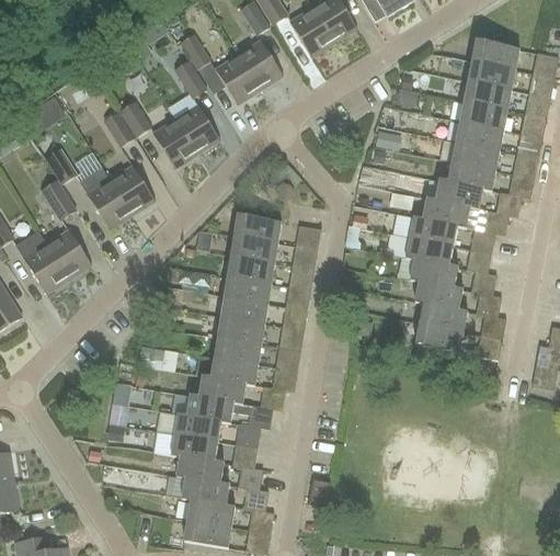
[(256,32),(270,24),(255,0),(252,0),(241,7),(256,32)]
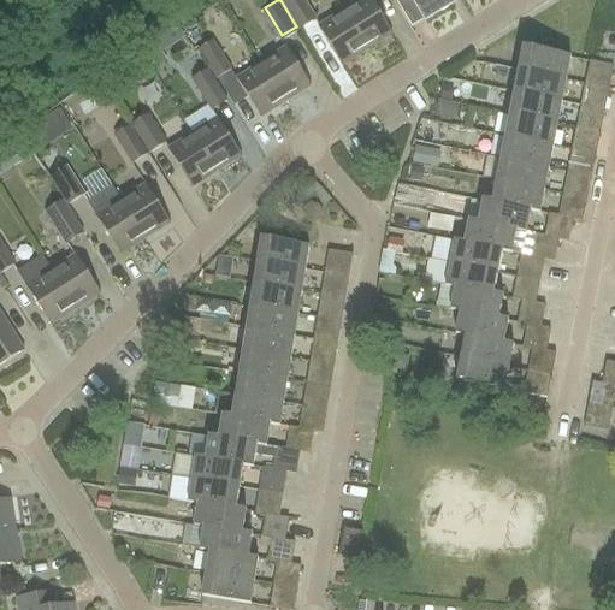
[(282,0),(299,25),(317,15),(307,0),(282,0)]
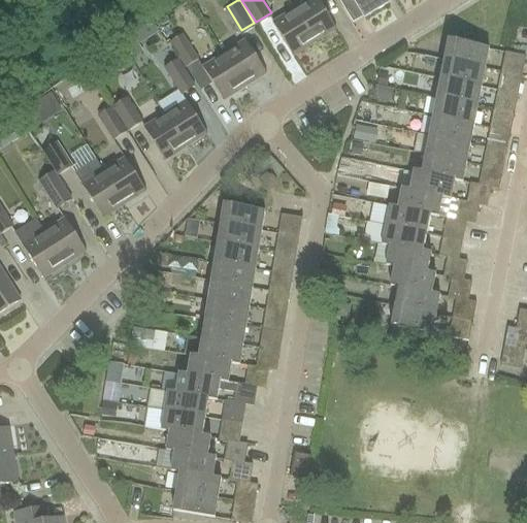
[(314,39),(335,26),(319,0),(302,0),(293,6),(314,39)]
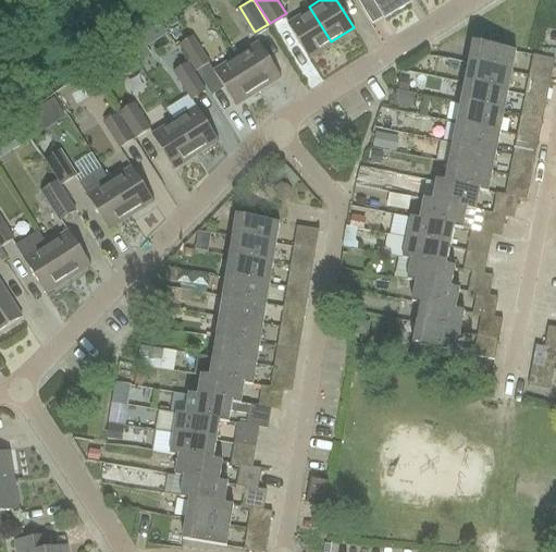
[(358,0),(371,22),(382,14),(383,16),(409,0),(358,0)]
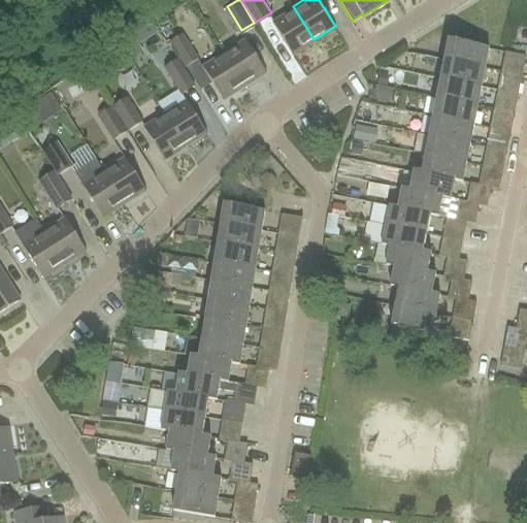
[(293,54),(314,39),(293,6),(271,20),(293,54)]
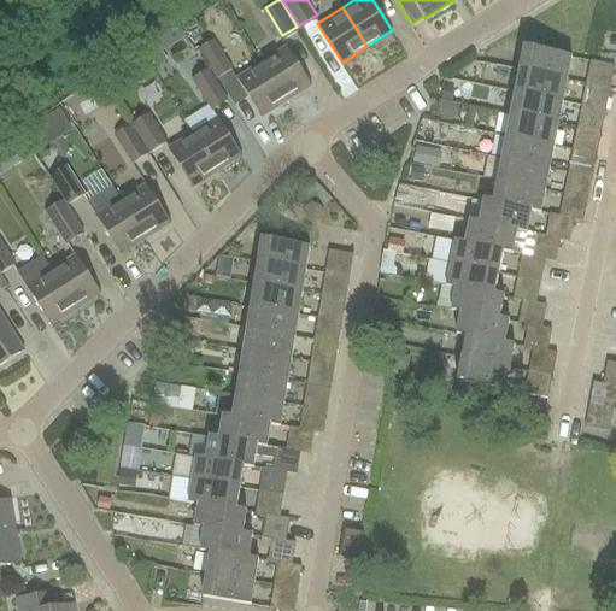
[(230,68),(211,37),(197,47),(216,76),(230,68)]
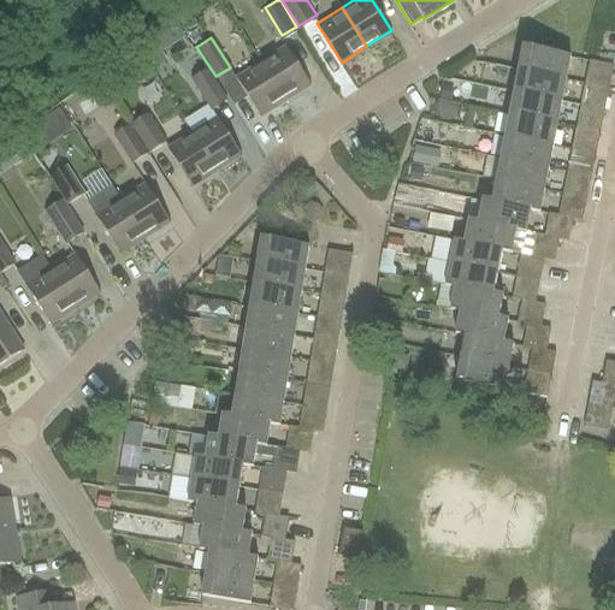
[(567,75),(572,52),(522,42),(519,64),(567,75)]
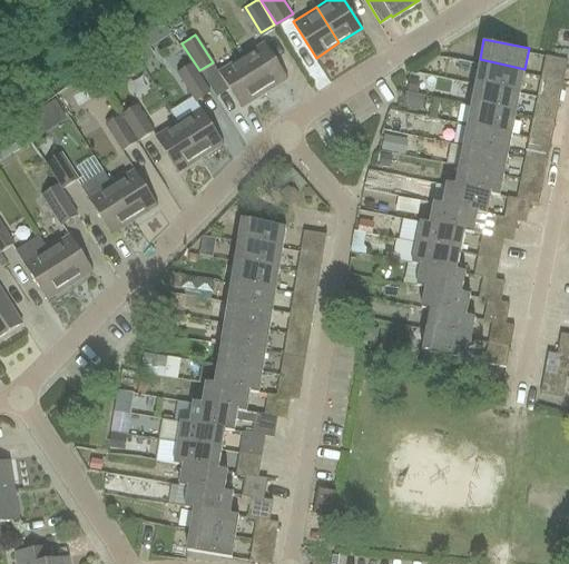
[(263,90),(286,76),(264,40),(241,55),(263,90)]
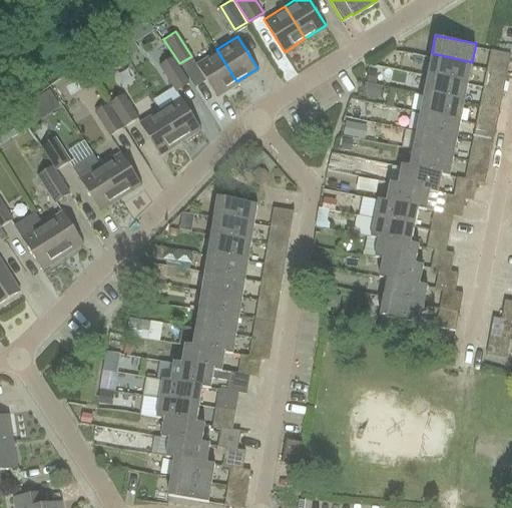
[(135,48),(129,39),(122,43),(128,52),(135,48)]
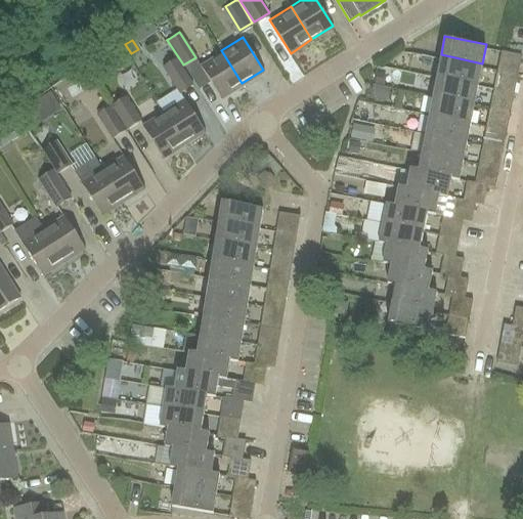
[(124,57),(118,47),(107,53),(114,63),(124,57)]
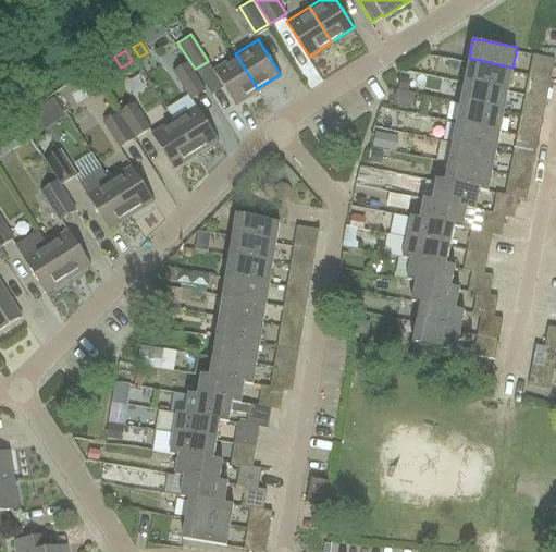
[(534,51),(533,60),(553,63),(555,56),(534,51)]
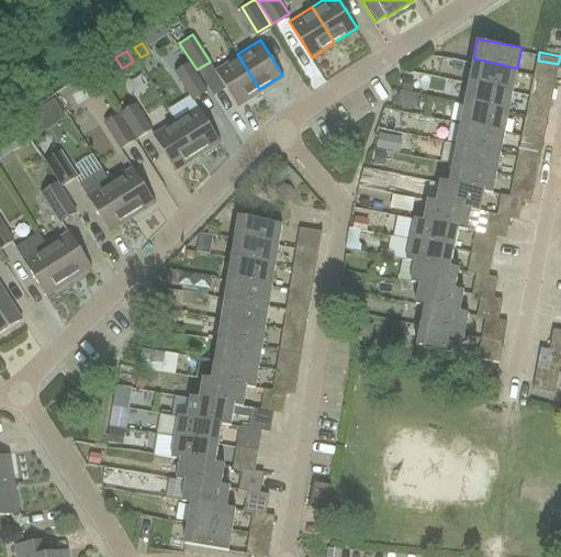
[(259,89),(237,54),(214,68),(237,104),(259,89)]
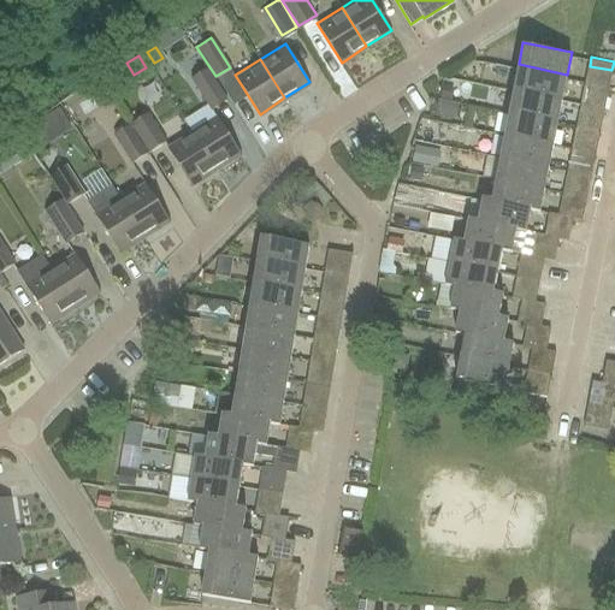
[(563,96),(567,75),(519,64),(514,86),(563,96)]
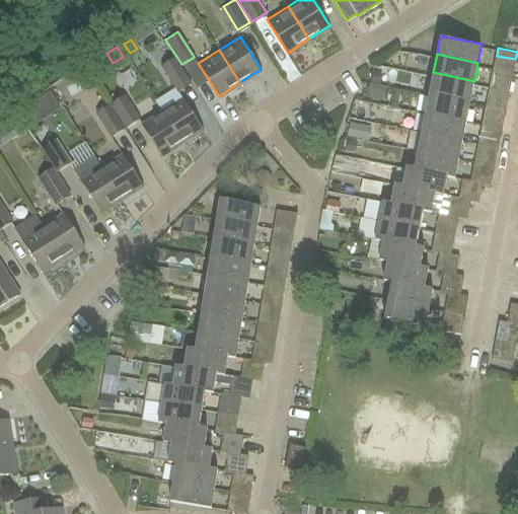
[(176,91),(191,83),(173,56),(159,64),(176,91)]
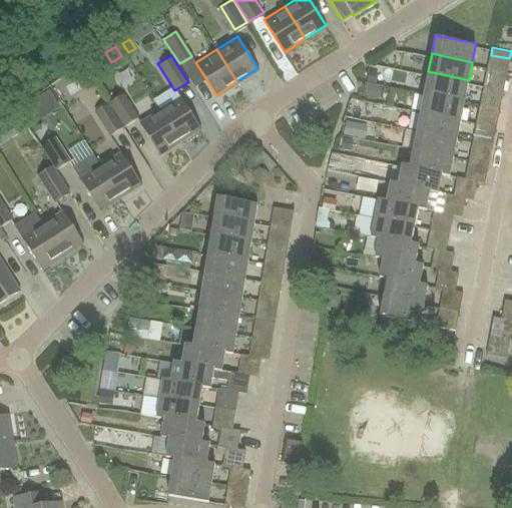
[(488,65),(487,73),(505,77),(507,69),(488,65)]
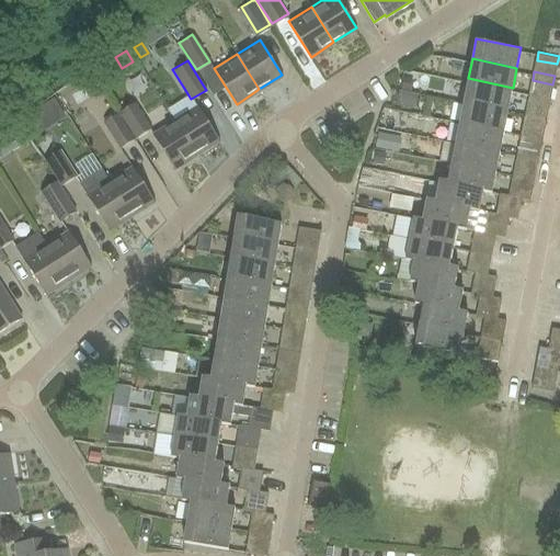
[(509,108),(513,88),(468,78),(465,99),(509,108)]
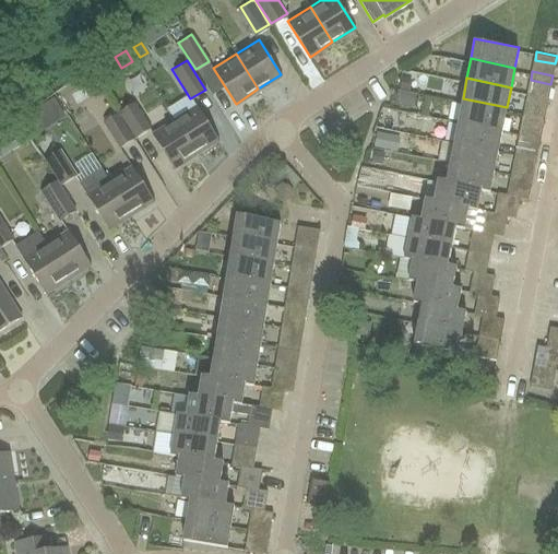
[(529,91),(526,99),(547,104),(548,95),(529,91)]
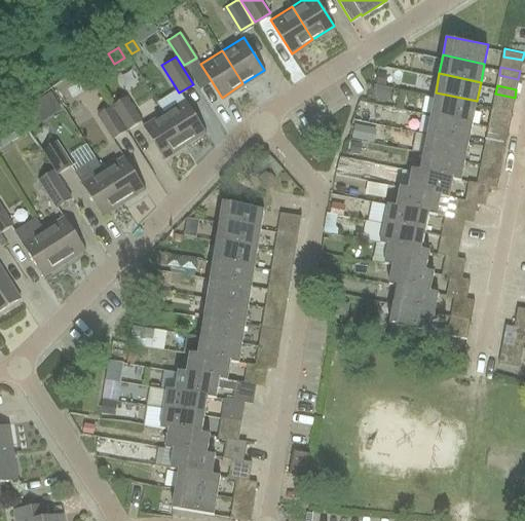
[(34,118),(65,104),(57,87),(27,102),(34,118)]
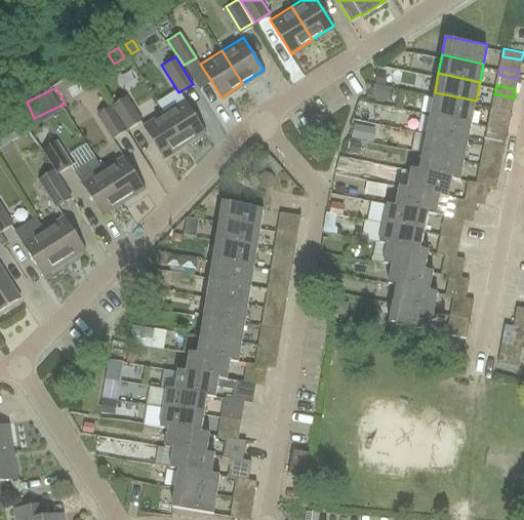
[(472,120),(476,101),(435,92),(431,111),(472,120)]
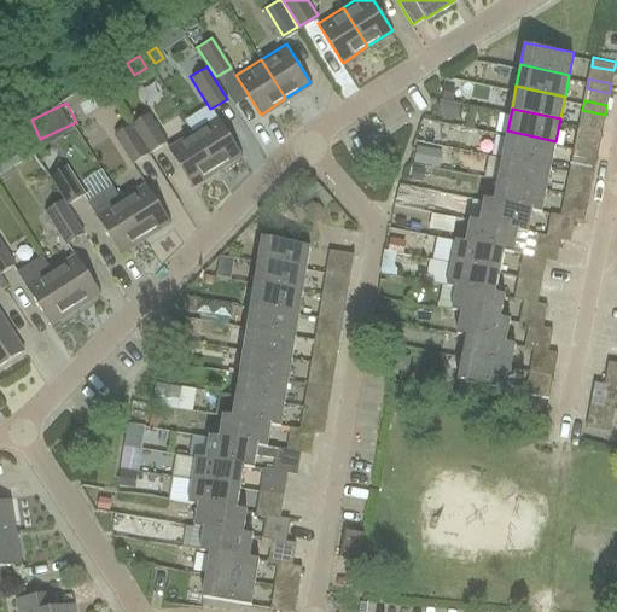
[(147,150),(166,139),(147,111),(129,122),(147,150)]
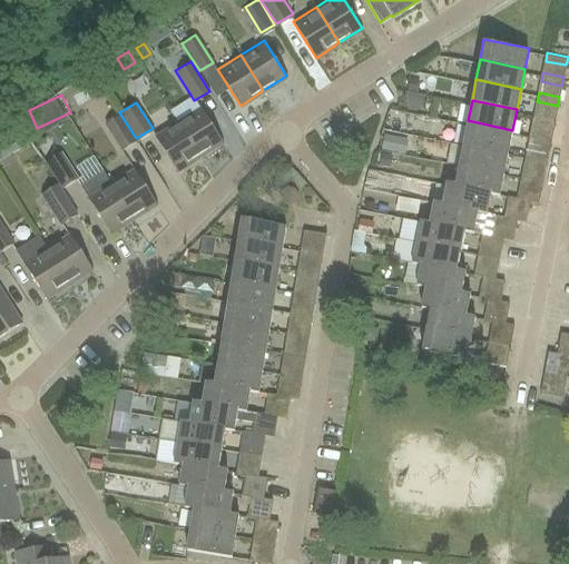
[(199,156),(222,141),(199,106),(177,120),(199,156)]
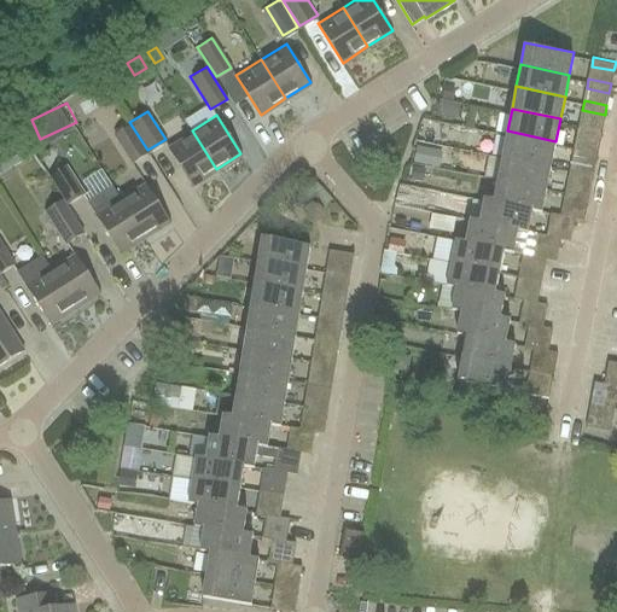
[(132,159),(147,150),(129,122),(114,132),(132,159)]
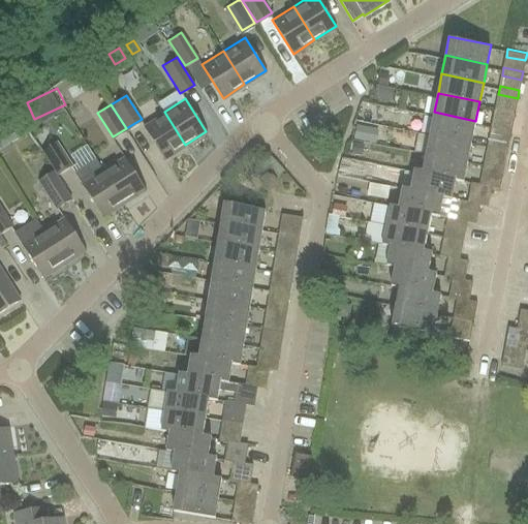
[(496,105),(492,124),(511,128),(515,110),(496,105)]
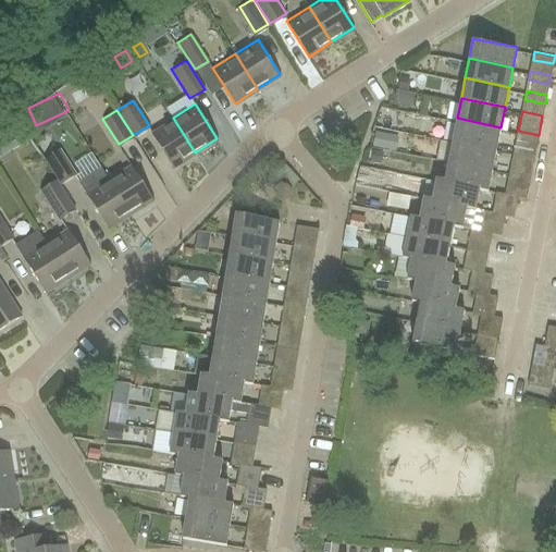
[(172,167),(195,152),(173,118),(150,132),(172,167)]
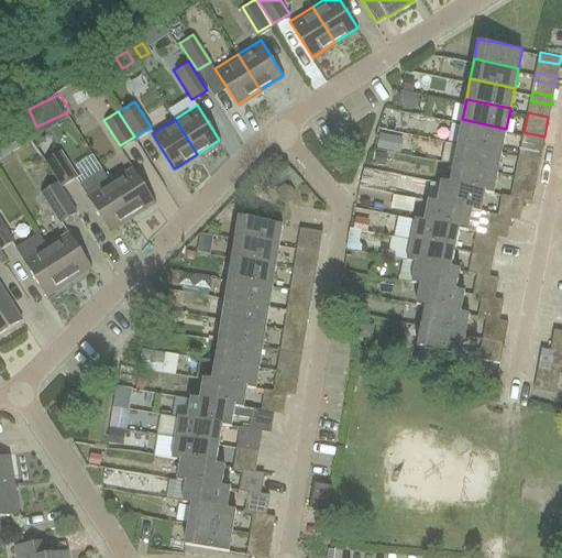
[(503,149),(506,129),(462,119),(458,140),(503,149)]
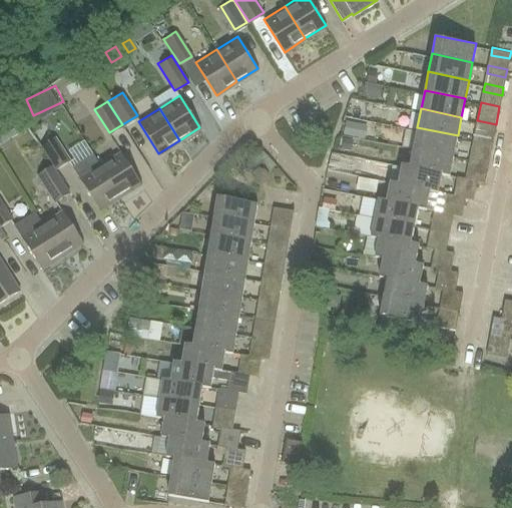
[(346,118),(343,131),(364,135),(367,122),(346,118)]
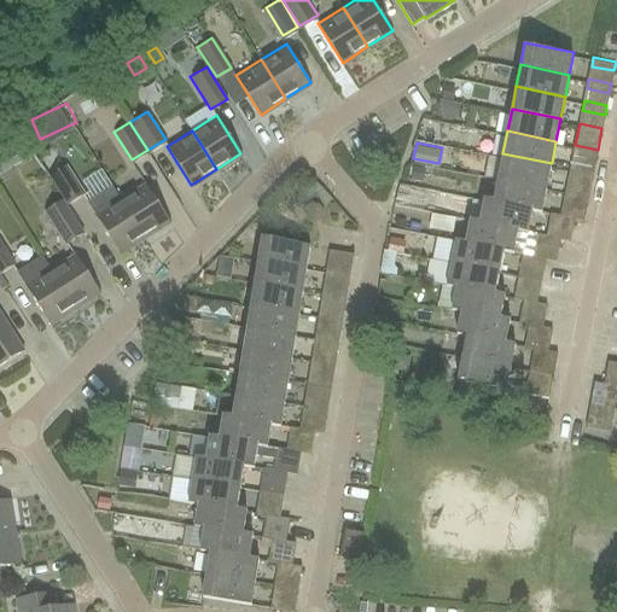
[(575,145),(570,167),(593,172),(598,150),(575,145)]
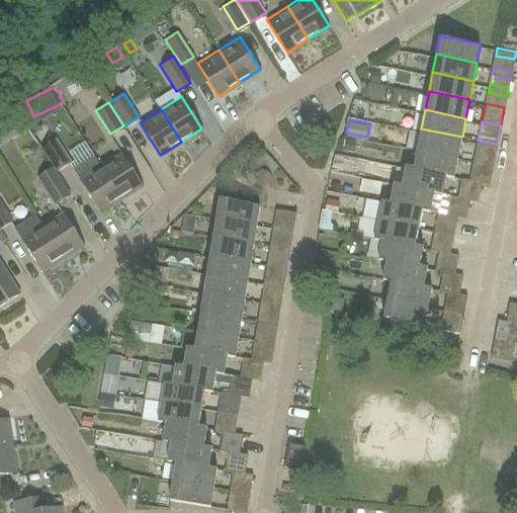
[(458,155),(462,137),(421,129),(418,146),(458,155)]
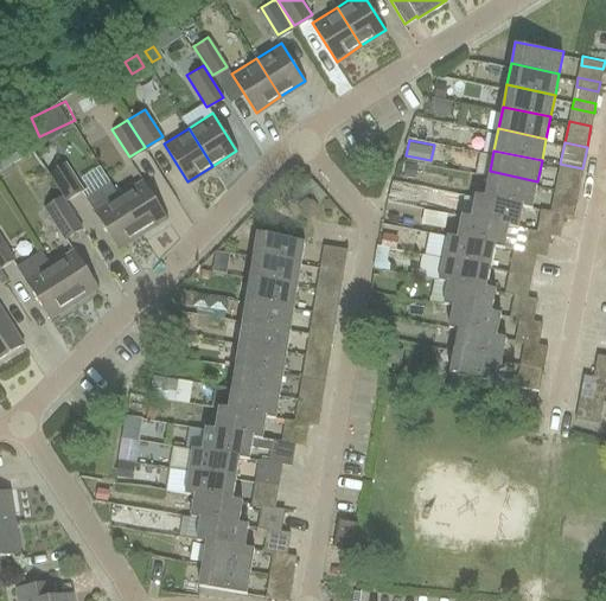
[(65,198),(82,187),(64,160),(49,170),(65,198)]
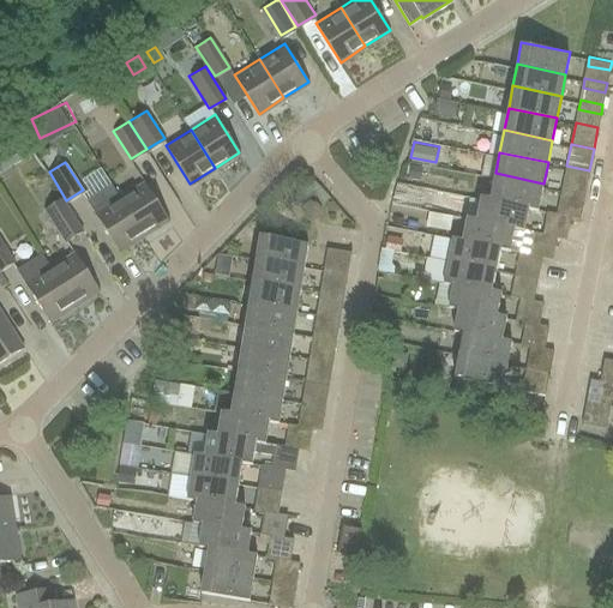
[(96,186),(114,175),(106,162),(89,173),(96,186)]
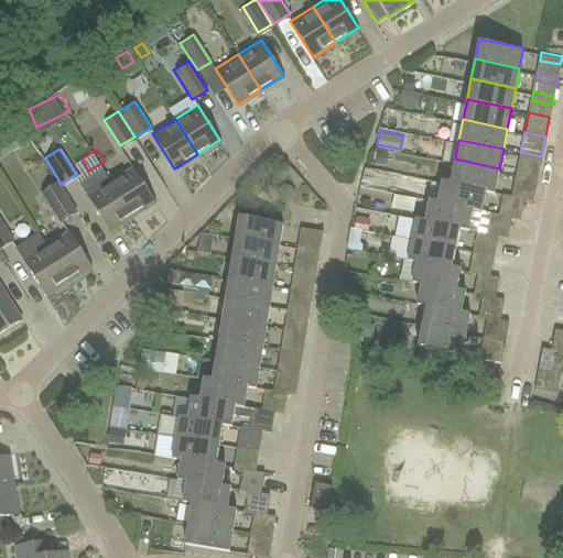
[(520,152),(519,161),(539,165),(541,156),(520,152)]
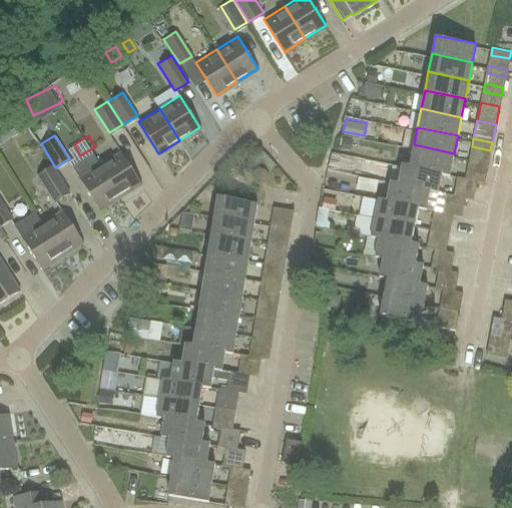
[(451,172),(454,153),(414,144),(410,163),(442,170),(451,172)]
